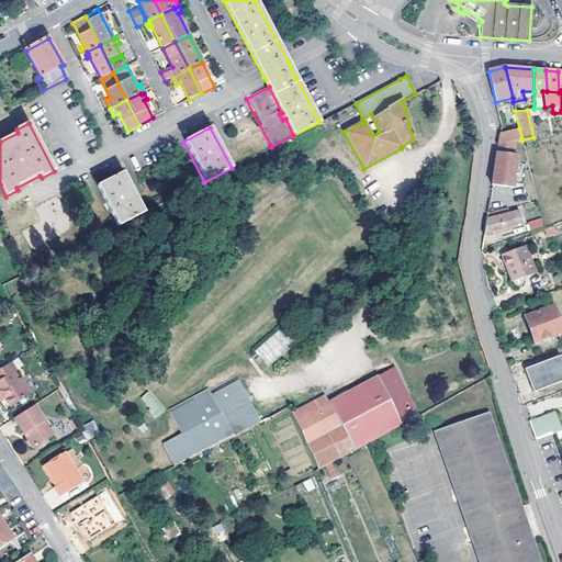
[(519,128),(499,133),(497,145),(515,141),(521,138),(519,128)]
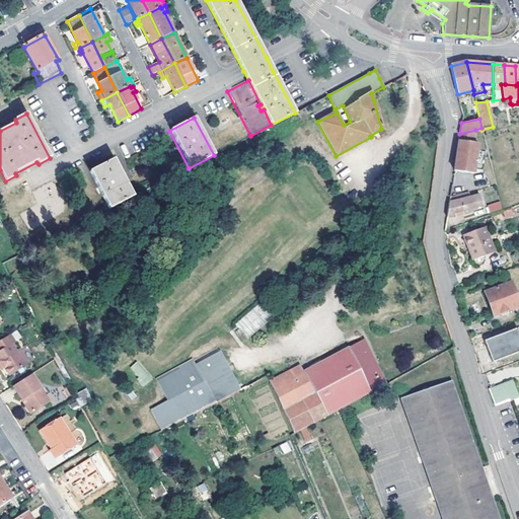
[(475,130),(459,134),(453,170),(473,173),(477,144),(473,144),(475,130)]
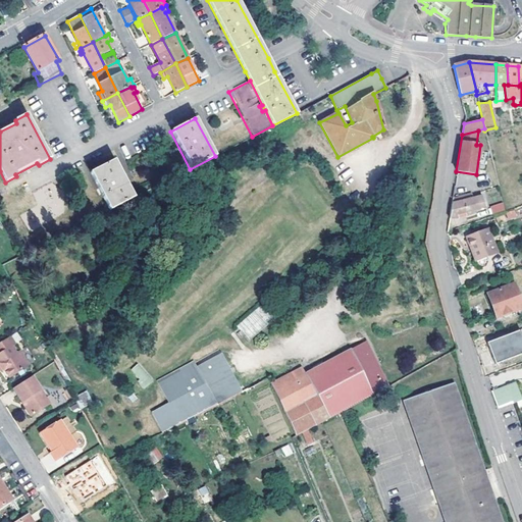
[(91,172),(110,211),(135,198),(114,161),(91,172)]
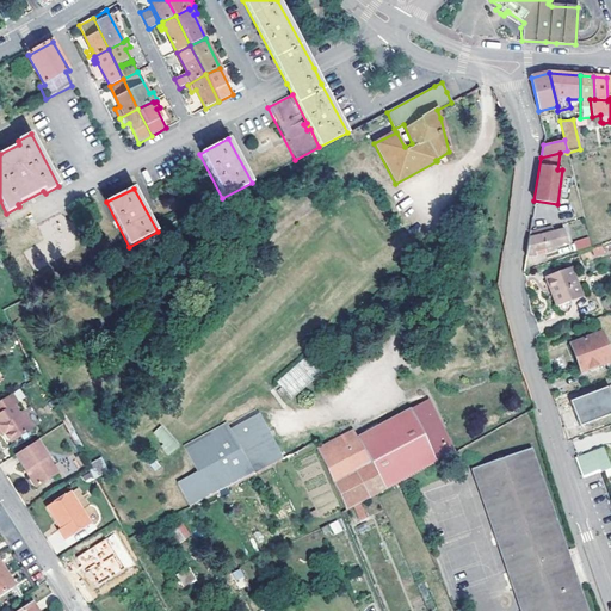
[(535,251),(568,241),(565,229),(554,233),(551,226),(530,232),(529,236),(525,255),(535,254),(535,251)]
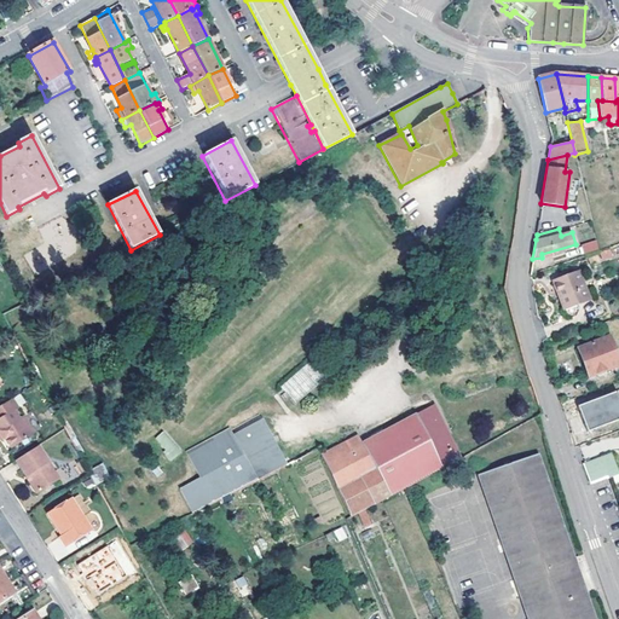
[(588,255),(599,252),(596,239),(583,244),(588,255)]
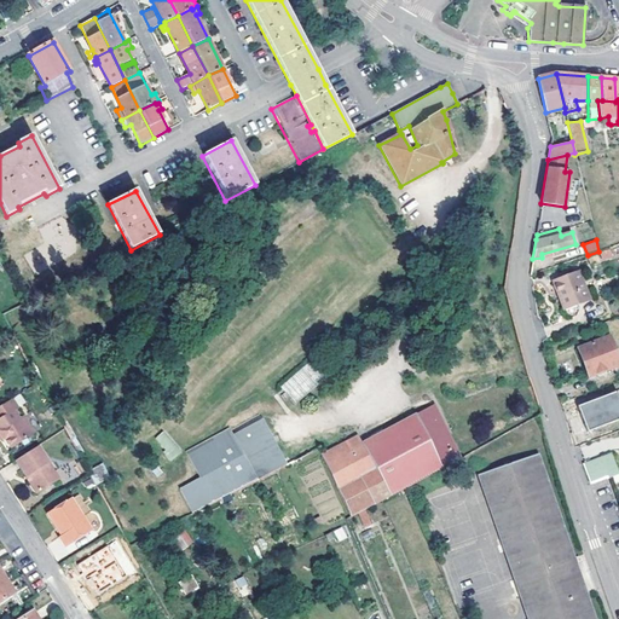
[(554,279),(566,316),(571,317),(577,316),(578,313),(579,311),(577,305),(590,300),(580,271),(554,279)]
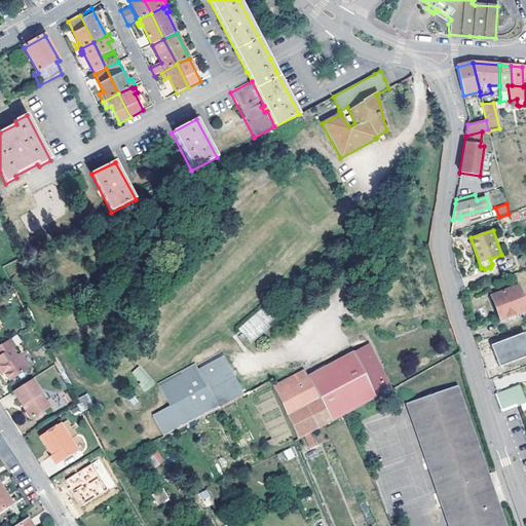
[(525,310),(525,308),(518,286),(491,295),(500,320),(525,310)]
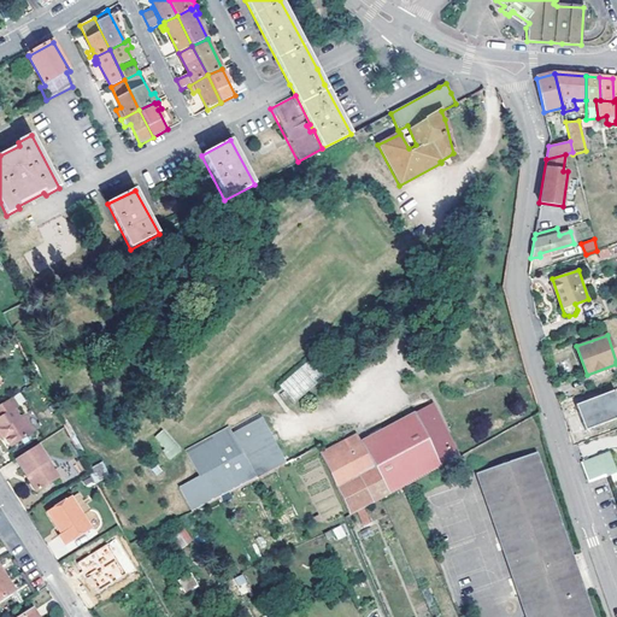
[(295,403),(328,376),(315,359),(281,386),(285,391),(281,393),(286,398),(288,395),(295,403)]
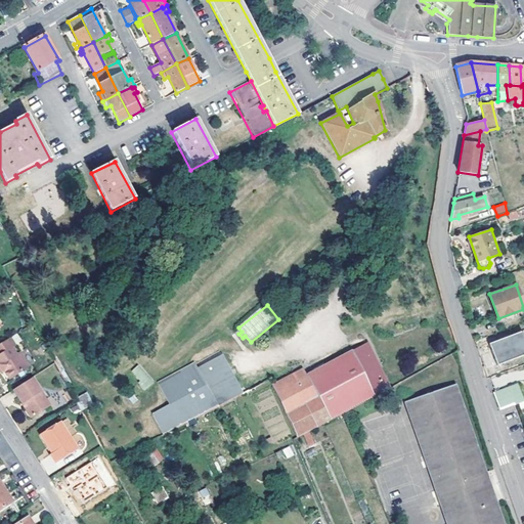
[(489,343),(497,364),(523,354),(523,333),(523,331),(489,343)]
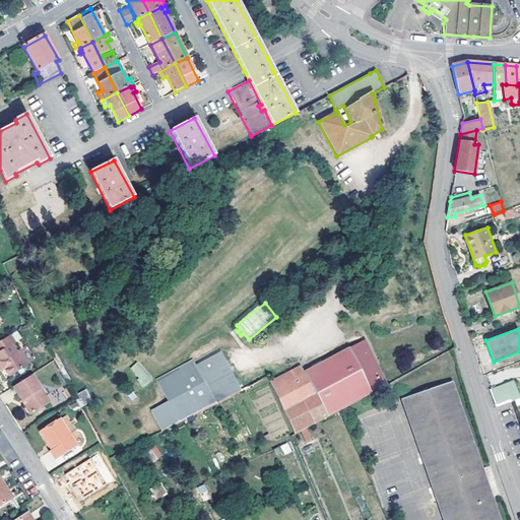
[(13,336),(0,343),(0,365),(4,372),(6,371),(10,378),(17,374),(30,367),(21,352),(18,353),(15,347),(18,345),(13,336)]
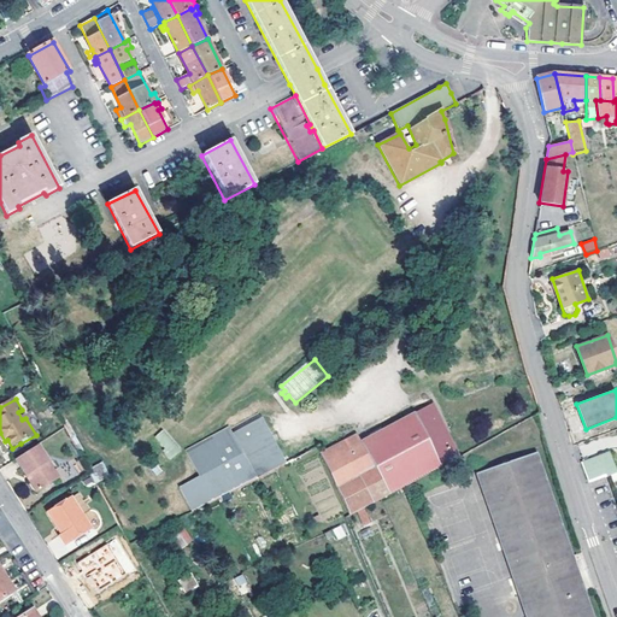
[(319,451),(321,453),(350,515),(357,511),(363,507),(404,488),(442,470),(441,469),(458,460),(445,433),(433,406),(351,445),(347,438),(319,451)]
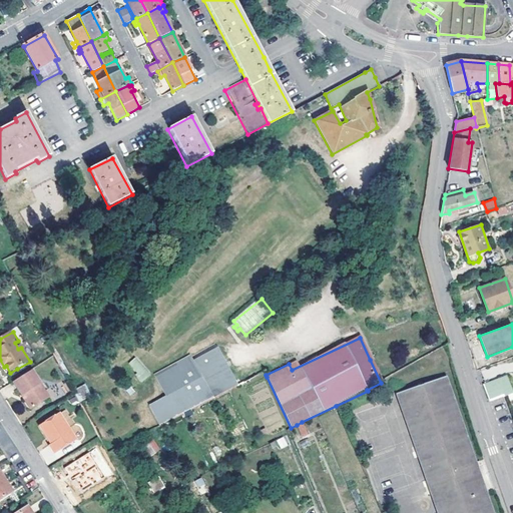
[(228,391),(236,387),(217,349),(193,362),(190,357),(154,376),(165,397),(148,406),(158,426),(213,398),(228,391)]
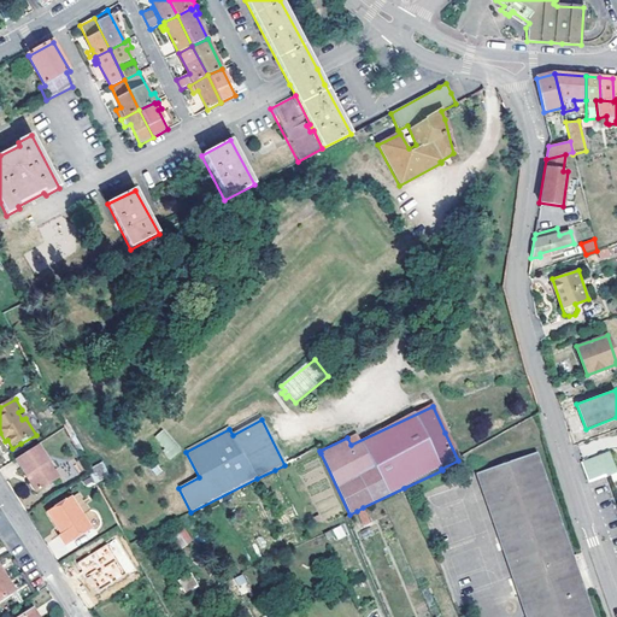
[(171,459),(182,450),(164,428),(153,438),(171,459)]
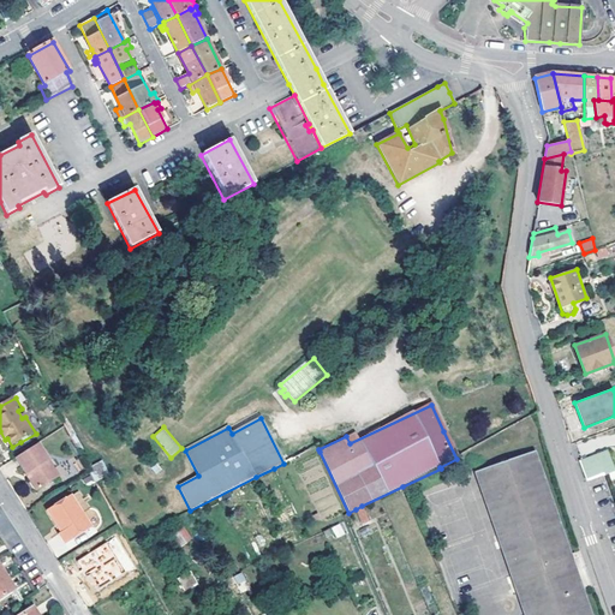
[(37,447),(28,453),(16,459),(23,473),(25,477),(29,476),(37,491),(48,485),(57,482),(49,470),(37,447)]
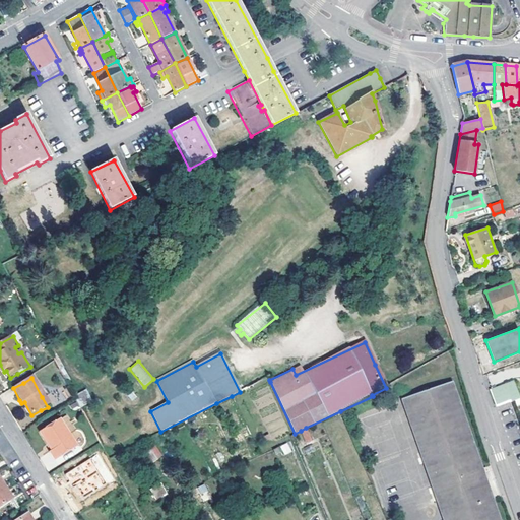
[(482,468),(452,380),(450,381),(497,519),(500,519),(494,500),(486,478),(482,468)]
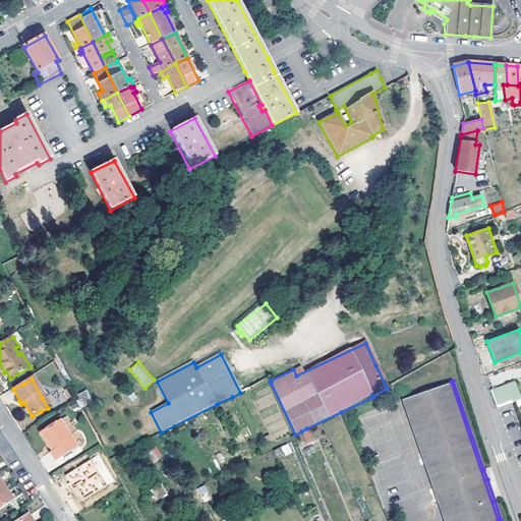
[(403,398),(446,520),(498,520),(451,382),(403,398)]
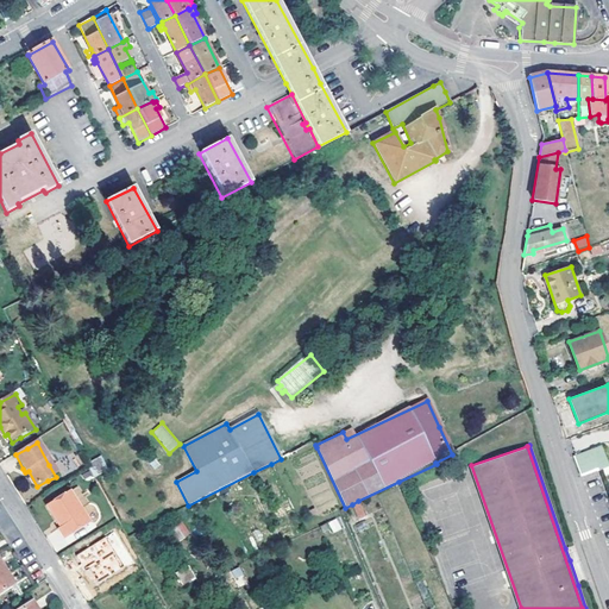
[(601,446),(573,456),(581,475),(597,468),(598,470),(608,465),(601,446)]
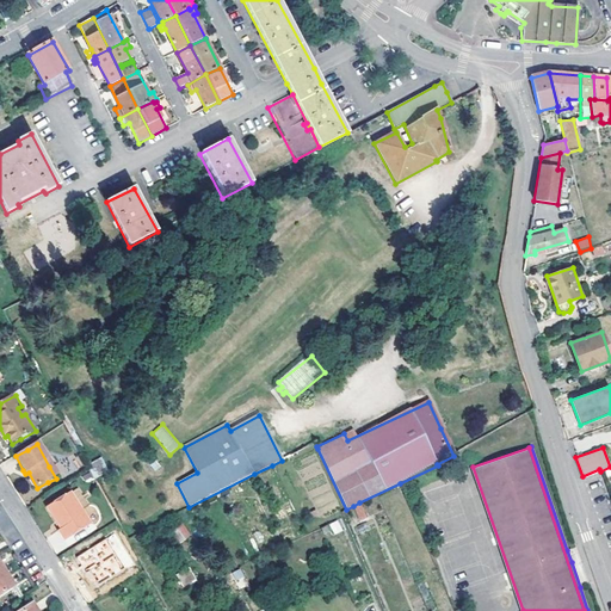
[(102,458),(80,473),(86,483),(109,469),(102,458)]
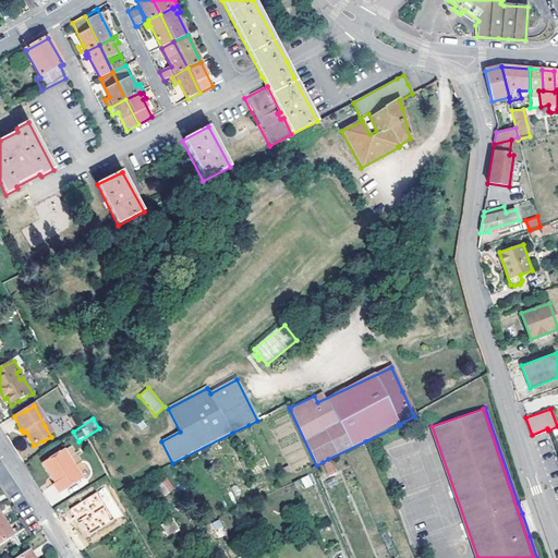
[(429,427),(475,557),(477,557),(432,426),(429,427)]
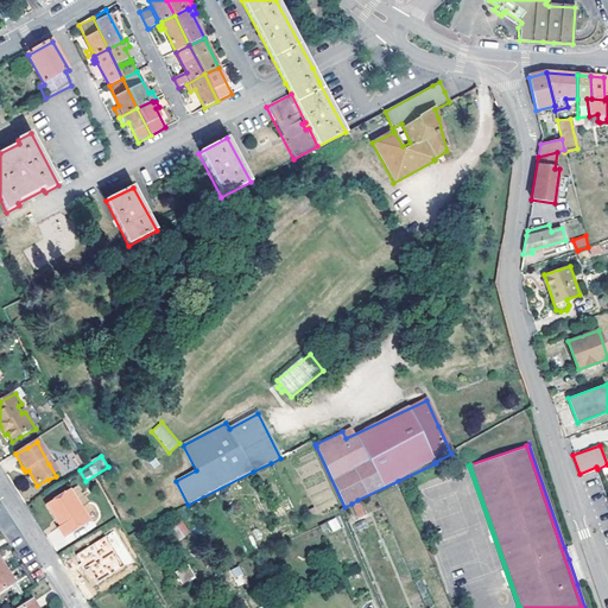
[(25,472),(35,488),(37,486),(29,470),(25,472)]
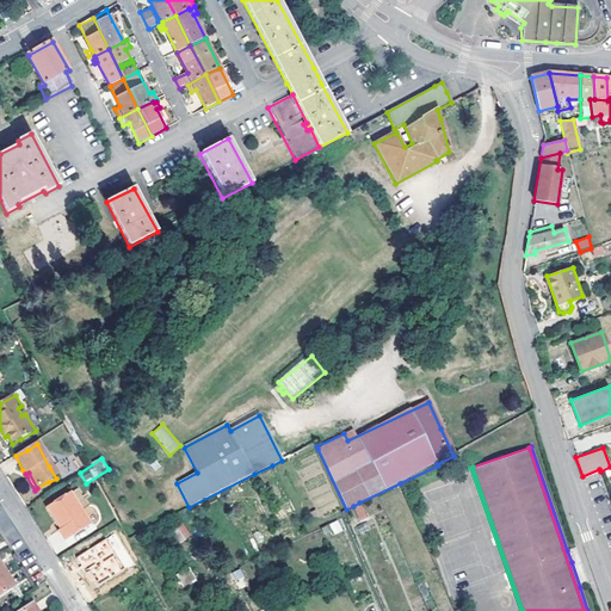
[(88,526),(71,495),(48,508),(60,530),(57,532),(60,536),(63,541),(88,526)]
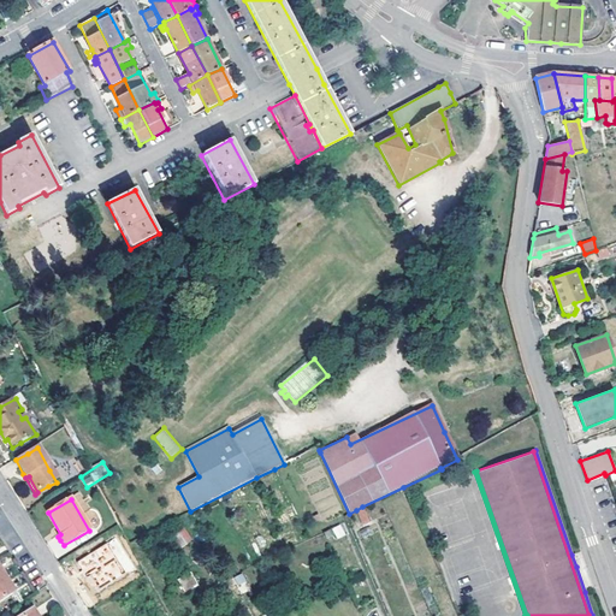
[(356,510),(363,525),(369,522),(362,507),(356,510)]
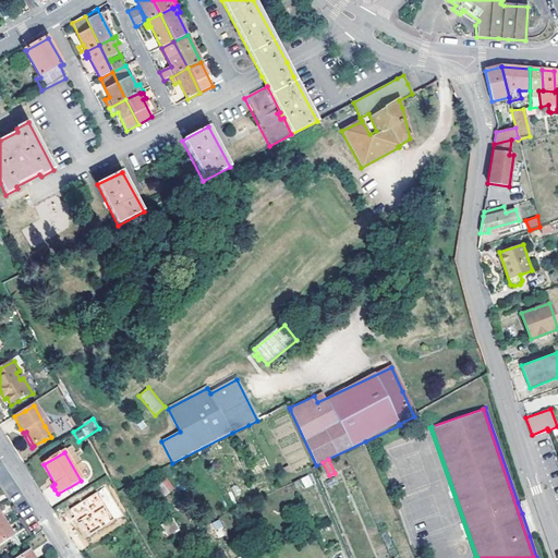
[(311,474),(301,478),(305,488),(314,485),(311,474)]
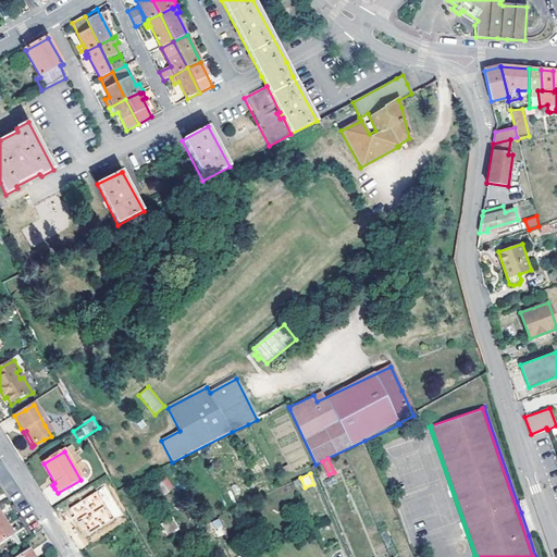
[(163,494),(174,489),(169,478),(158,483),(163,494)]
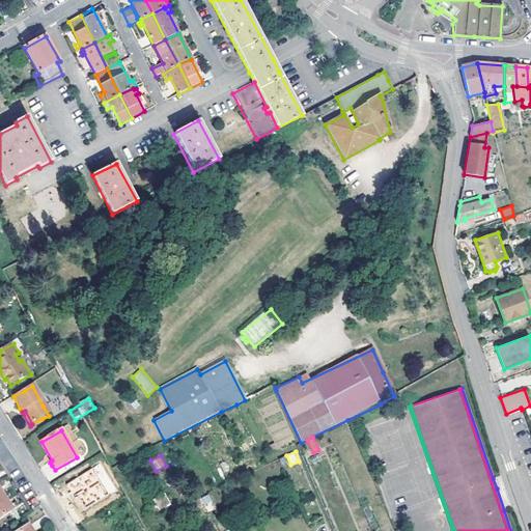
[(103,464),(66,481),(80,510),(116,493),(103,464)]
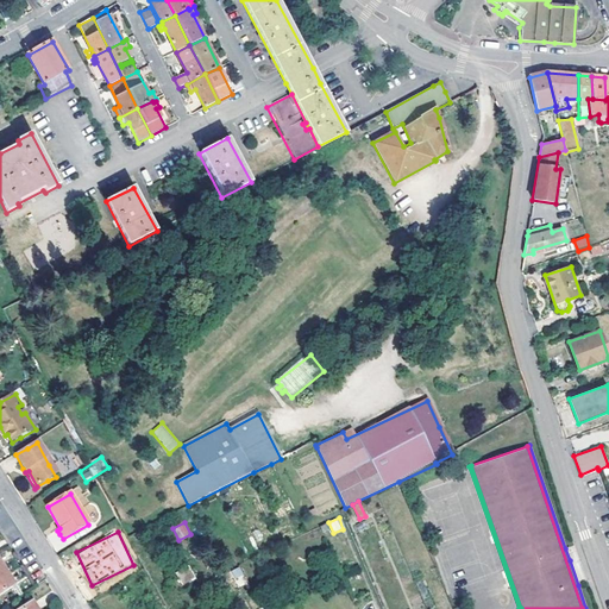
[(194,576),(186,562),(173,569),(181,583),(194,576)]
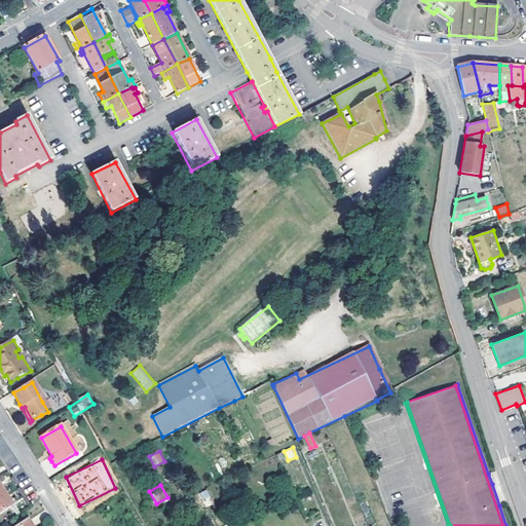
[(3,491),(0,486),(0,512),(11,504),(3,491)]
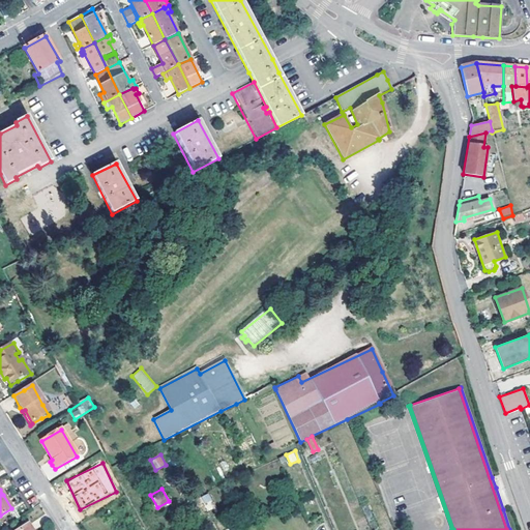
[(201,497),(208,511),(215,507),(208,493),(201,497)]
